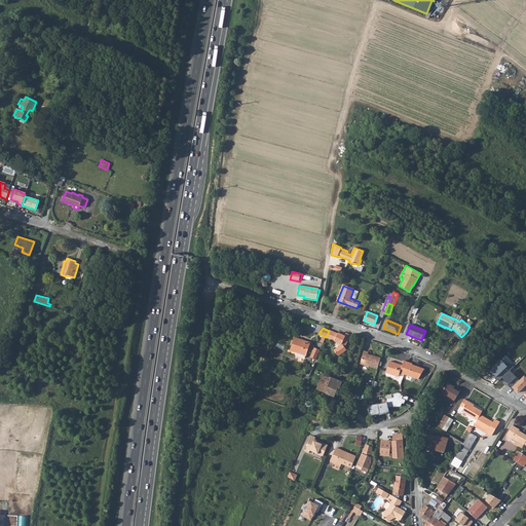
[(520,340),(525,334),(525,331),(524,329),(516,337),(517,337),(520,340)]
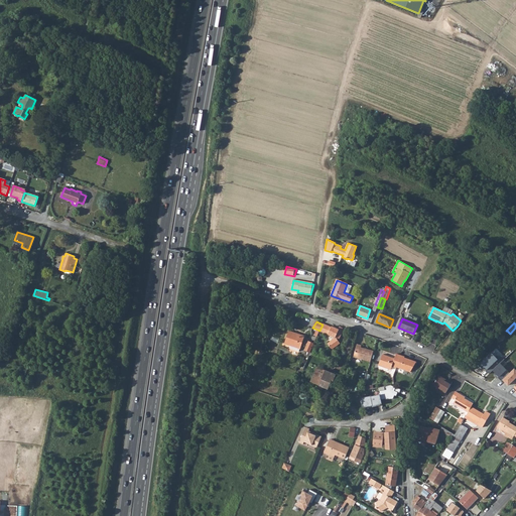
[(327,343),(332,349),(340,343),(338,341),(337,340),(338,339),(339,339),(342,333),(343,329),(340,328),(339,330),(332,327),(332,328),(323,324),(323,325),(319,331),(333,337),(332,340),(327,343)]
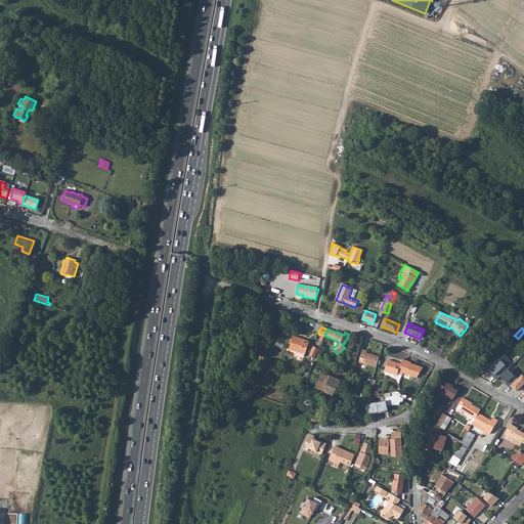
[(512,346),(518,340),(518,339),(515,336),(508,342),(512,346)]
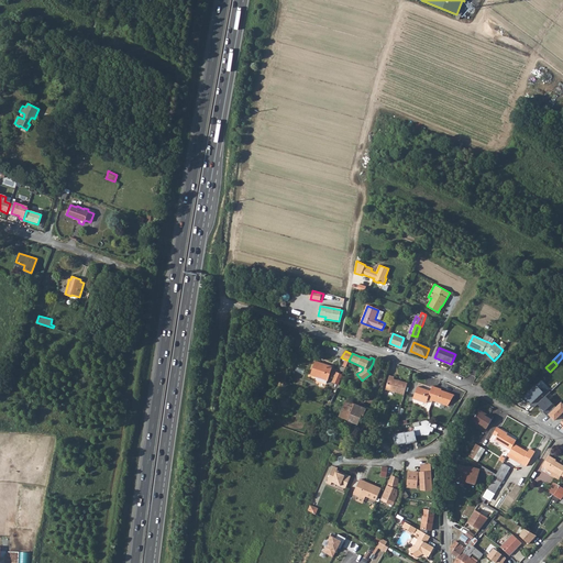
[(330,374),(332,366),(316,362),(311,375),(317,377),(316,379),(327,383),(330,374)]
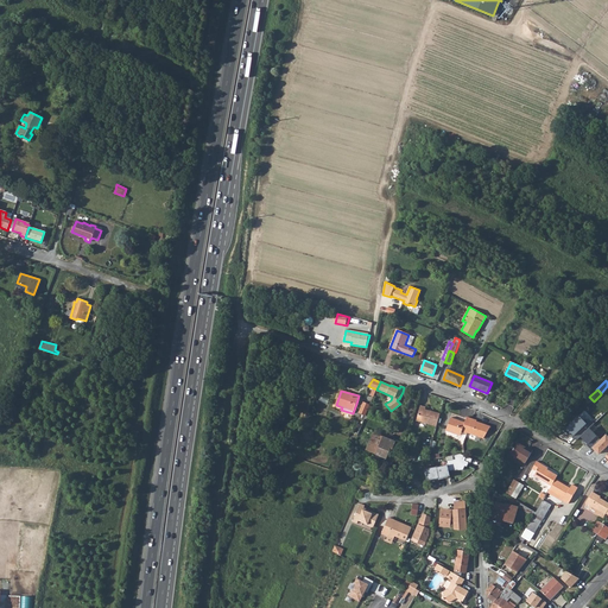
[(582,412),(587,409),(588,407),(594,401),(589,397),(578,409),(582,412)]
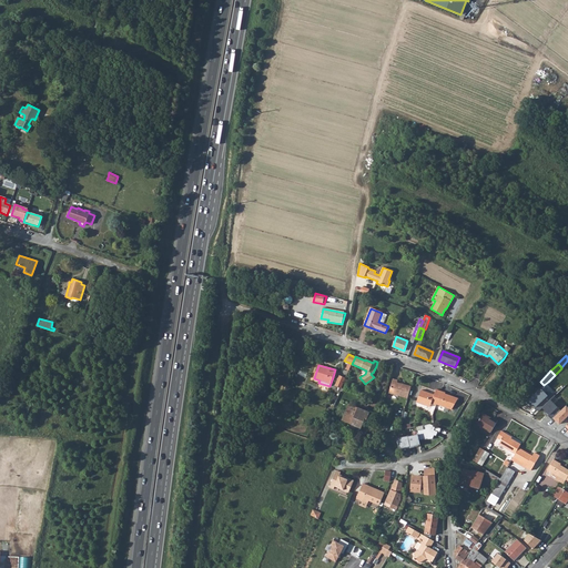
[(335,386),(341,387),(345,378),(340,376),(337,379),(335,386)]
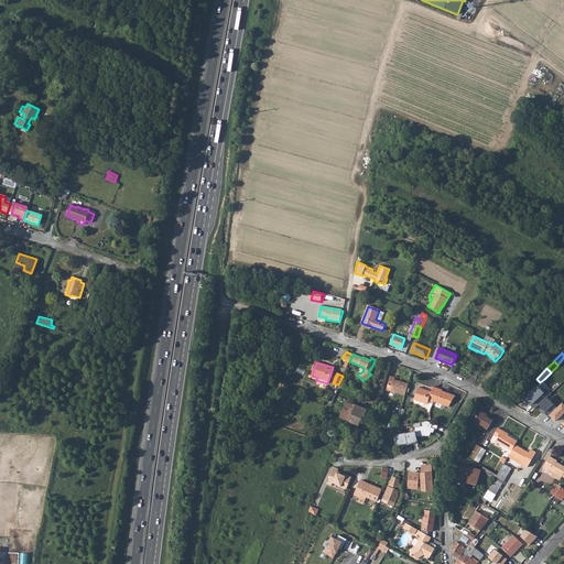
[(394,377),(389,376),(386,390),(404,396),(408,383),(400,381),(400,382),(398,382),(397,380),(393,380),(394,377)]
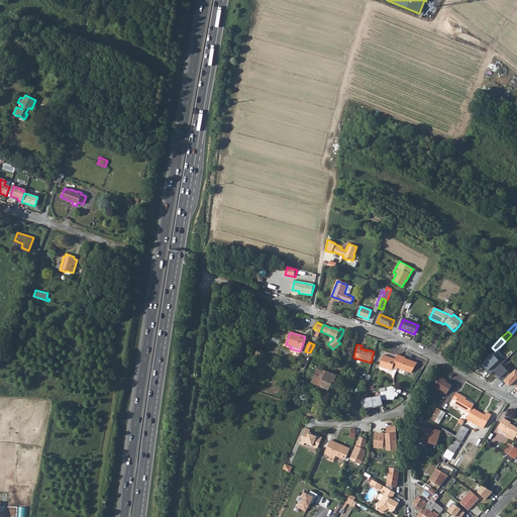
[(486,359),(495,350),(492,347),(483,356),(486,359)]
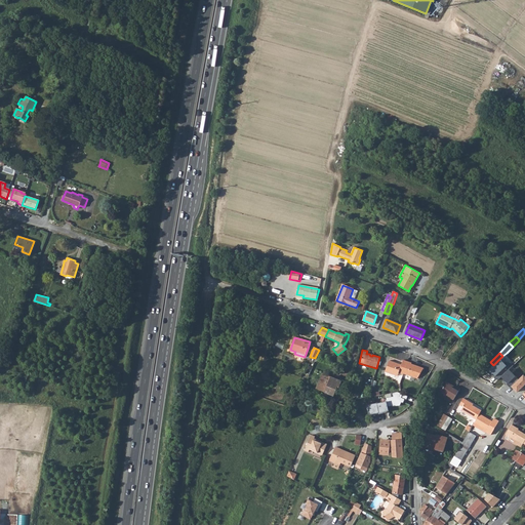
[(494,367),(503,358),(503,357),(502,356),(493,365),(494,367)]
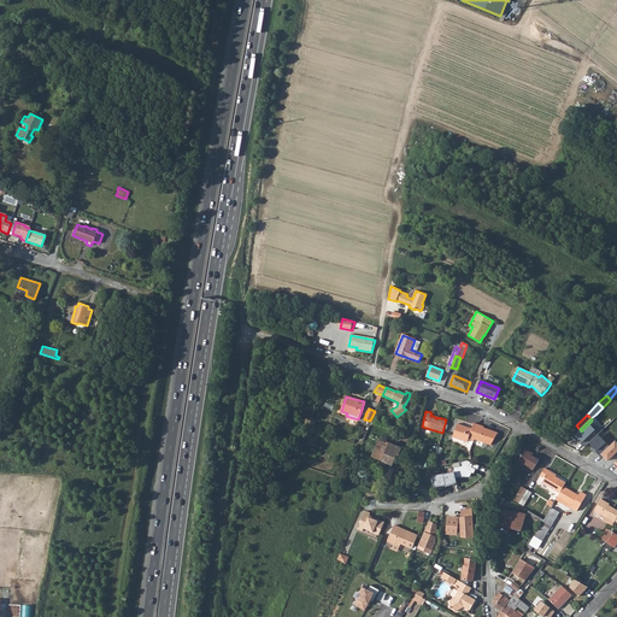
[(474,423),(471,429),(458,424),(453,436),(466,441),(468,438),(474,440),(474,439),(491,445),(498,433),(489,430),(488,432),(487,430),(486,429),(483,428),(483,427),(474,423)]
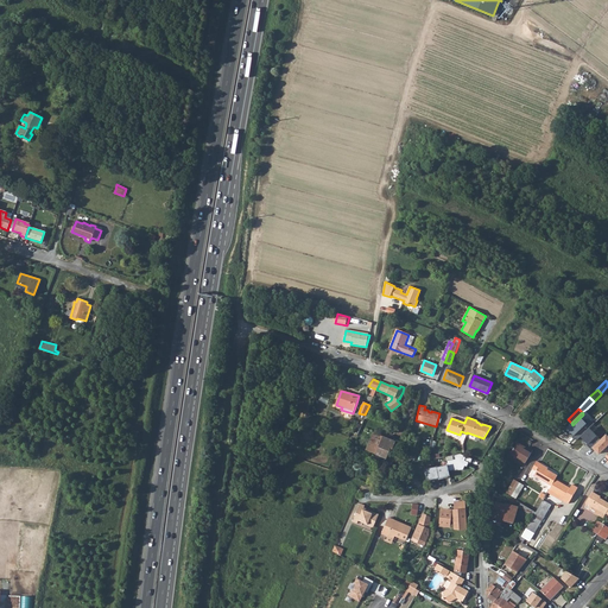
[(394,441),(373,432),(366,450),(386,458),(392,447),(393,447),(394,444),(393,443),(394,441)]
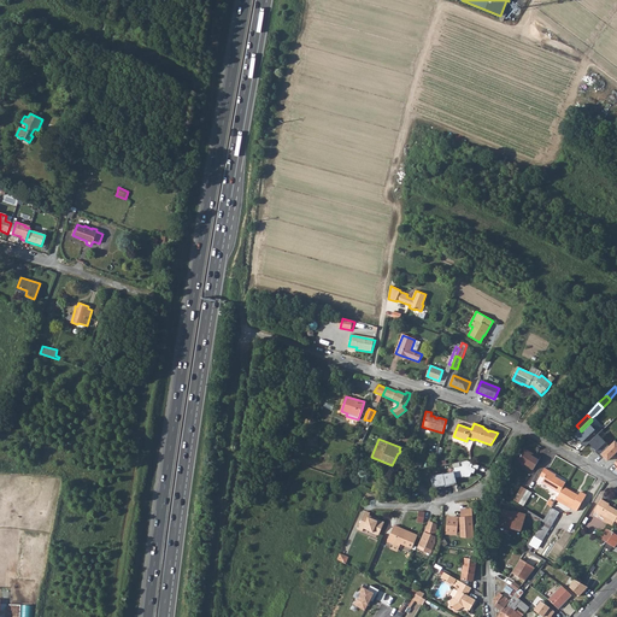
[(587,450),(612,469),(611,471),(613,474),(616,471),(616,459),(615,458),(598,445),(594,441),(587,450)]
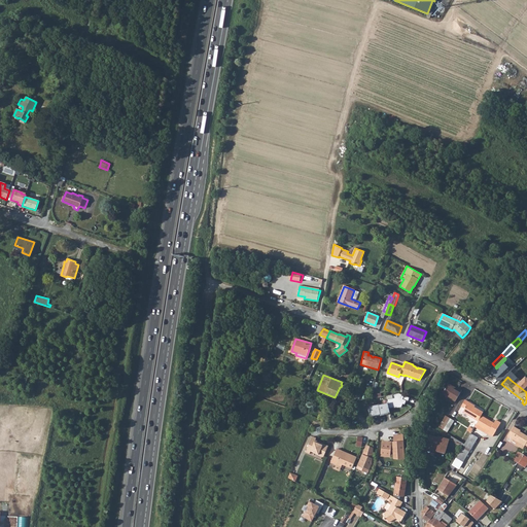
[(443,393),(455,401),(462,390),(458,388),(457,389),(457,390),(448,384),(443,393)]
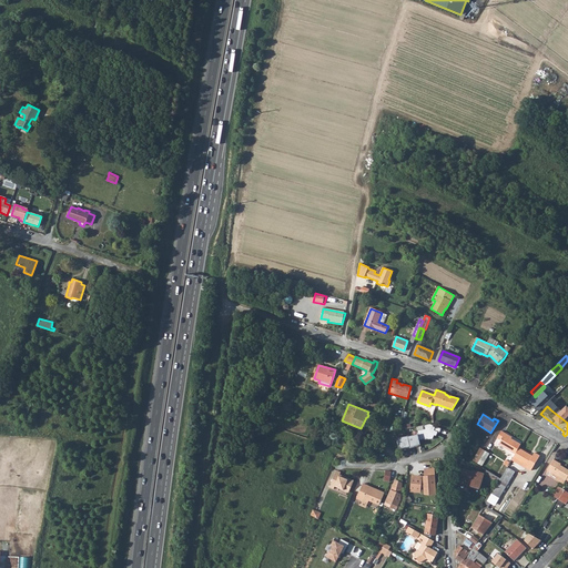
[(425,428),(417,430),(417,434),(419,440),(433,439),(434,435),(436,436),(438,432),(439,433),(442,428),(429,424),(424,425),(425,428)]
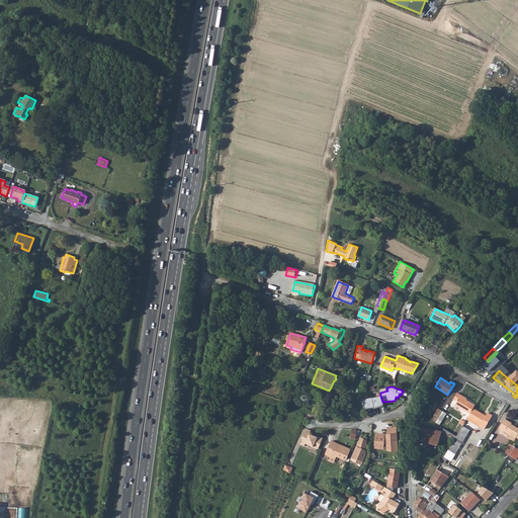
[(460,396),(457,394),(453,400),(456,402),(454,406),(469,414),(472,409),(475,406),(466,401),(460,397),(460,396)]
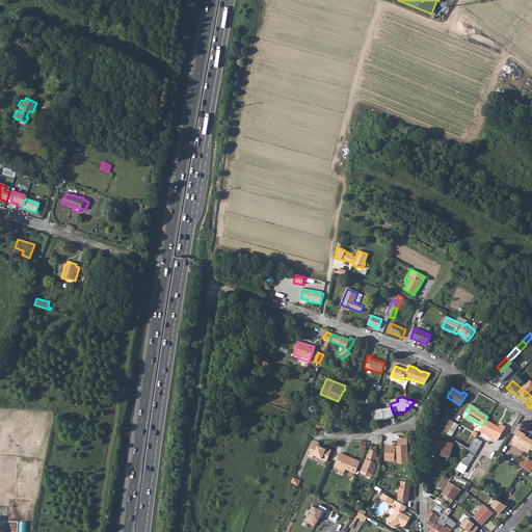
[(391,406),(382,408),(384,419),(384,420),(389,419),(389,418),(394,417),(393,413),(391,406)]
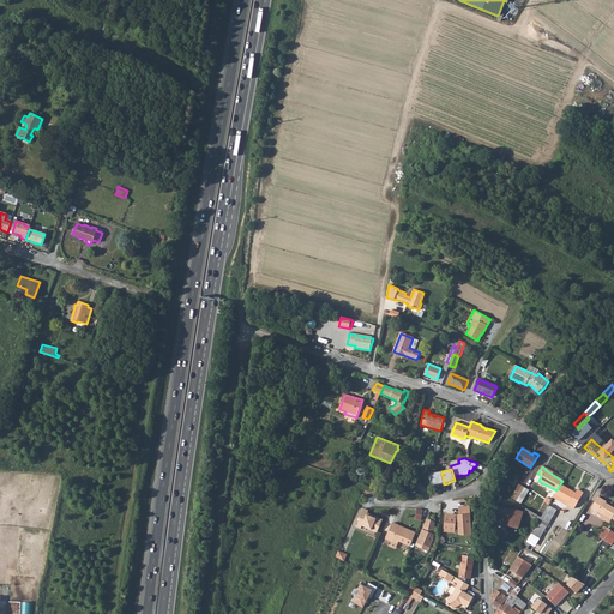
[(440,471),(431,474),(432,486),(439,483),(439,485),(444,483),(441,471),(440,471)]
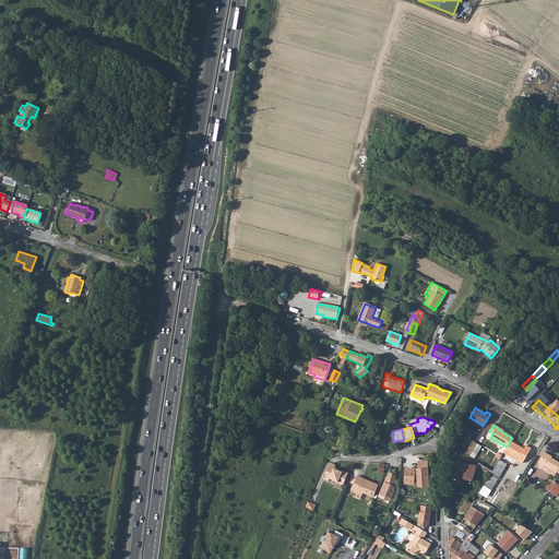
[(477,444),(473,441),(466,453),(471,455),(477,444)]
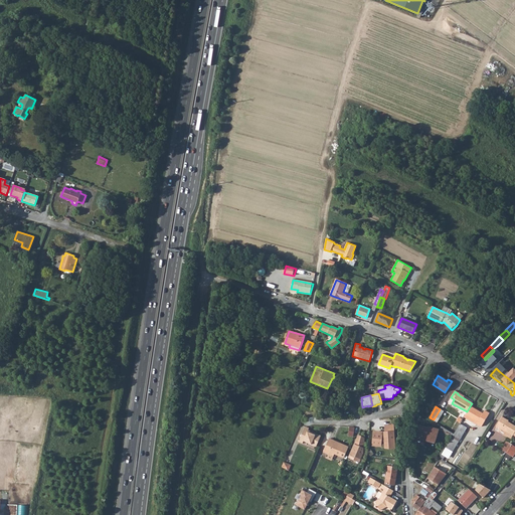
[(478,422),(477,423),(482,426),(490,413),(489,413),(485,410),(483,414),(470,406),(467,411),(465,415),(478,422)]
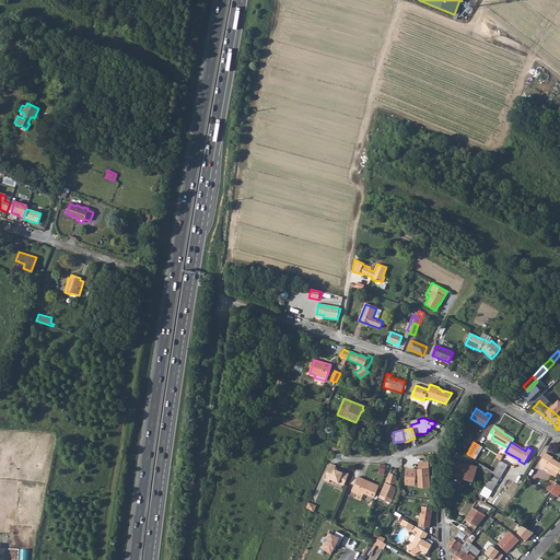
[(475,459),(482,447),(478,445),(471,456),(475,459)]
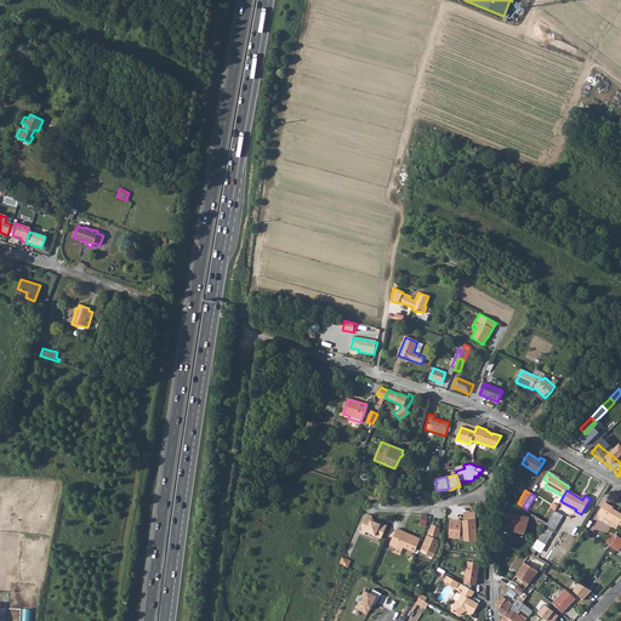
[(575,512),(575,511),(576,510),(560,501),(559,503),(575,512)]
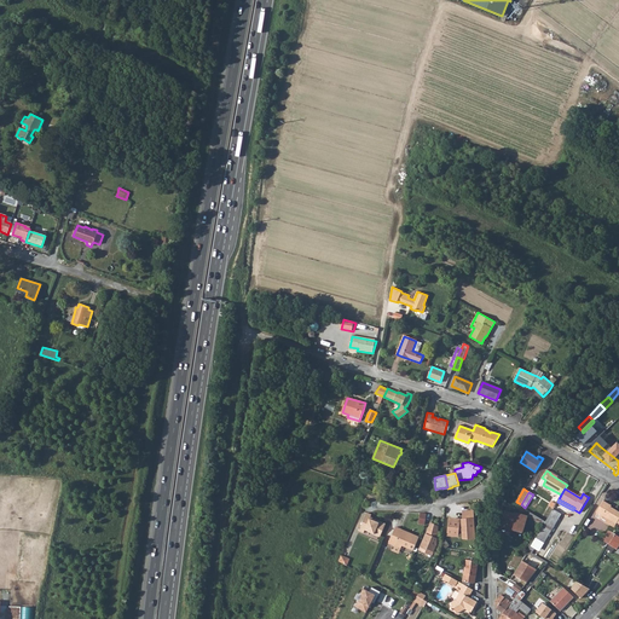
[(615,525),(617,524),(618,524),(618,513),(608,507),(609,505),(603,501),(596,512),(607,519),(615,525)]
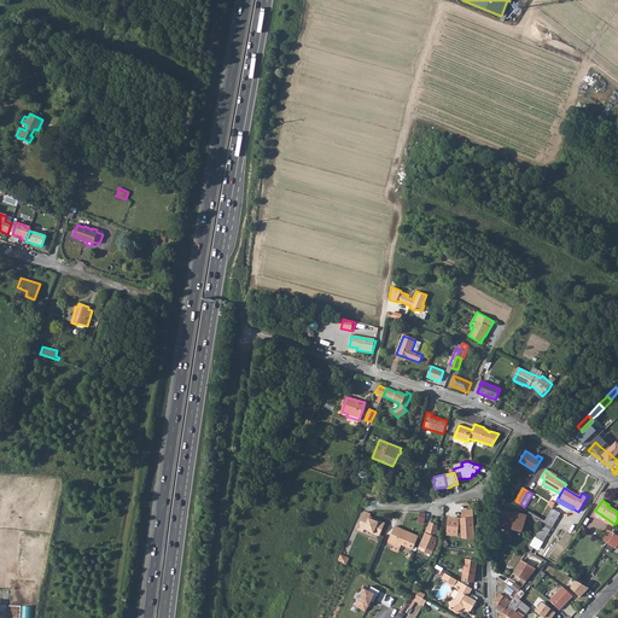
[(543,542),(554,524),(560,513),(552,508),(547,517),(544,520),(535,537),(543,542)]
